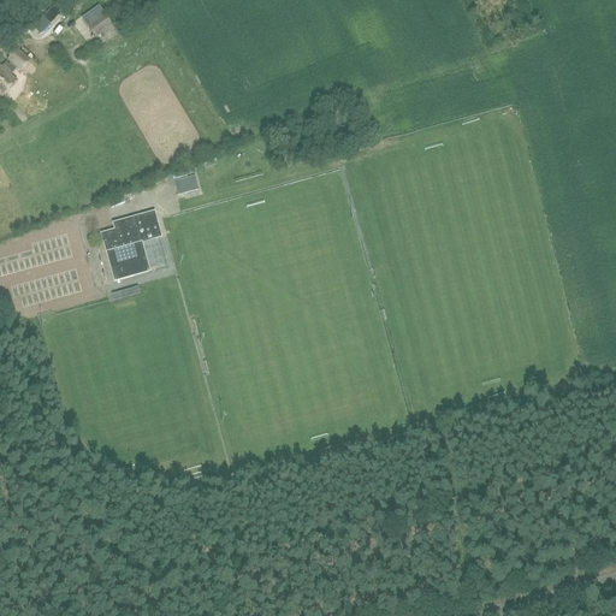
[(60,12),(53,5),(37,23),(45,30),(60,12)]
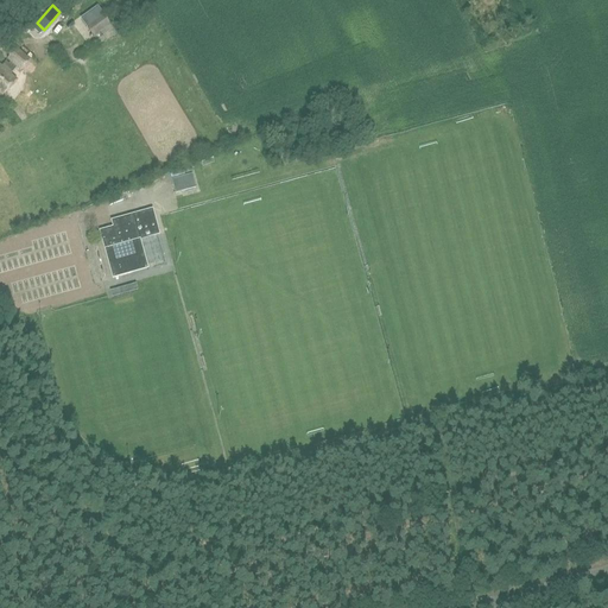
[(83,20),(94,37),(103,31),(106,35),(114,29),(103,12),(101,13),(99,10),(83,20)]
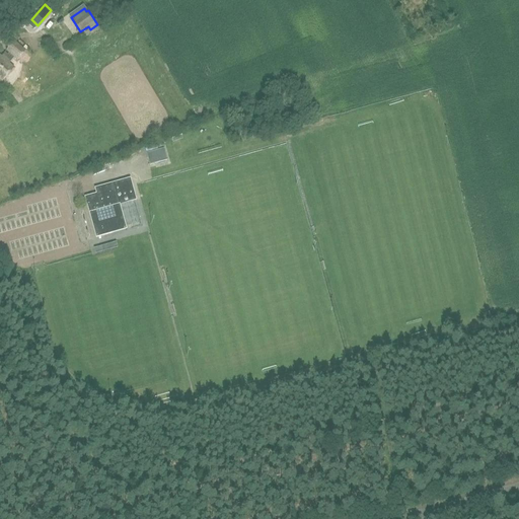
[(6,52),(1,57),(16,71),(23,63),(21,62),(31,51),(20,40),(17,44),(14,41),(5,51),(6,52)]
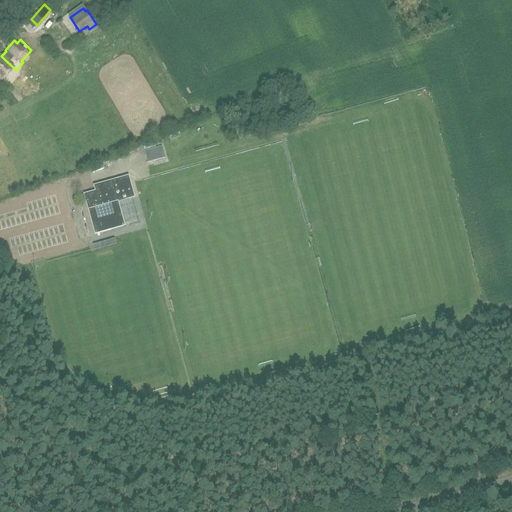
[(0,55),(0,78),(1,80),(5,83),(16,70),(1,56),(0,55)]
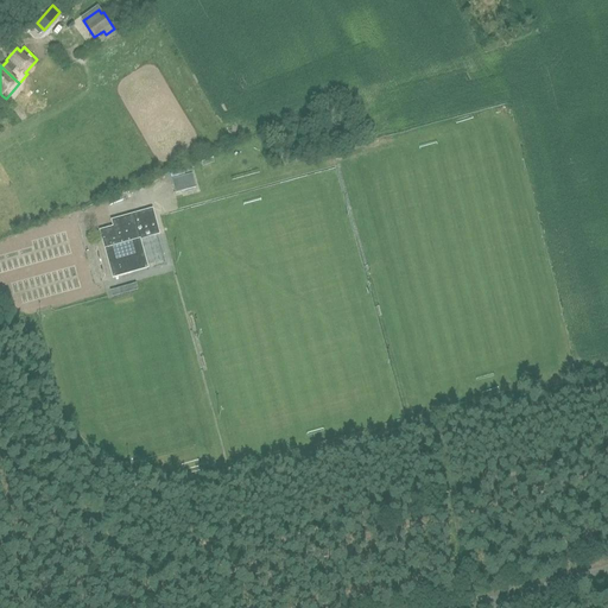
[(175,194),(196,188),(192,173),(171,179),(175,194)]
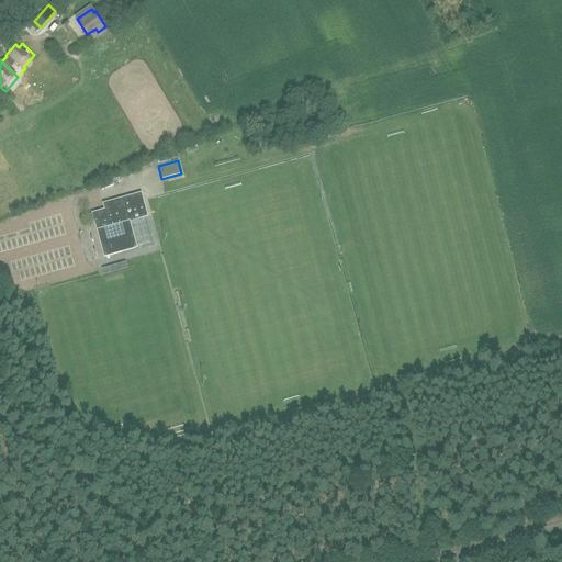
[(104,256),(135,247),(128,221),(146,215),(141,193),(103,204),(105,210),(92,213),(97,231),(104,256)]
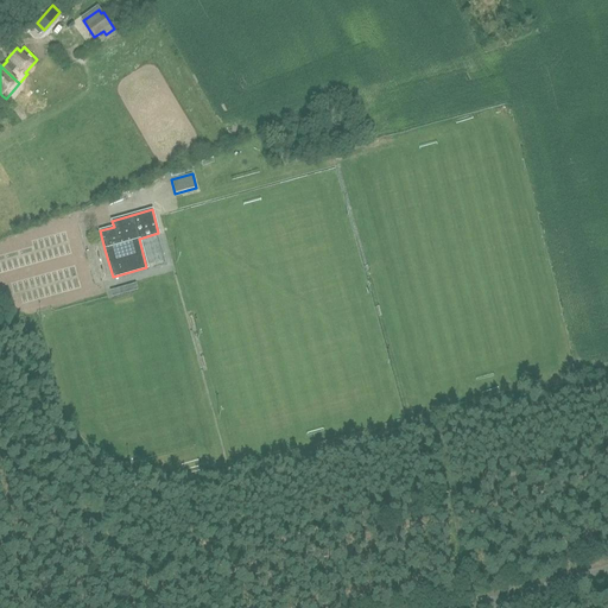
[(138,271),(126,273),(128,285),(141,283),(138,271)]
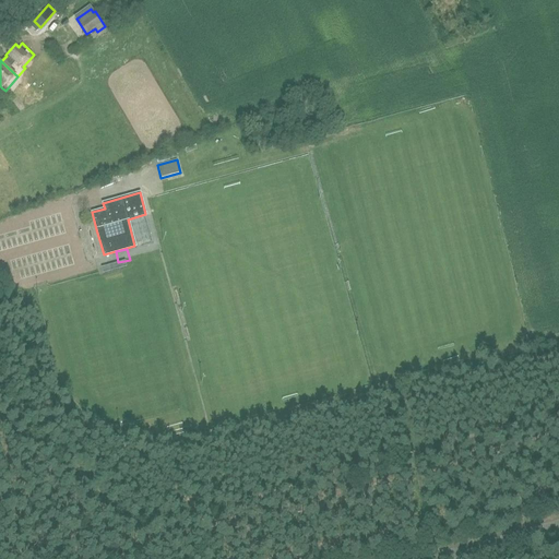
All buildings are outlined.
